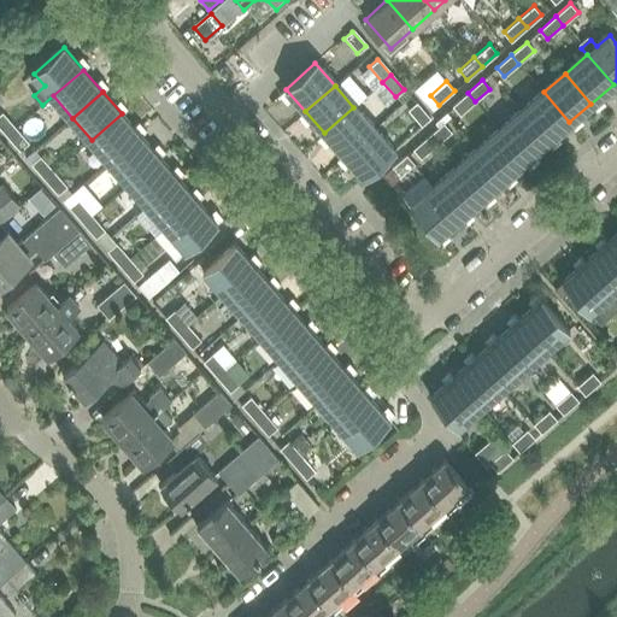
[(544,92),(521,111),(547,141),(569,122),(544,92)]
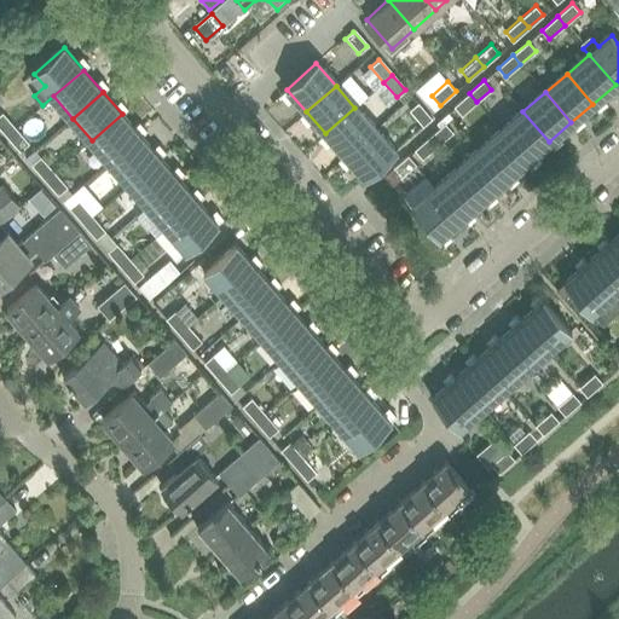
[(476,102),(469,93),(453,106),(462,115),(476,102)]
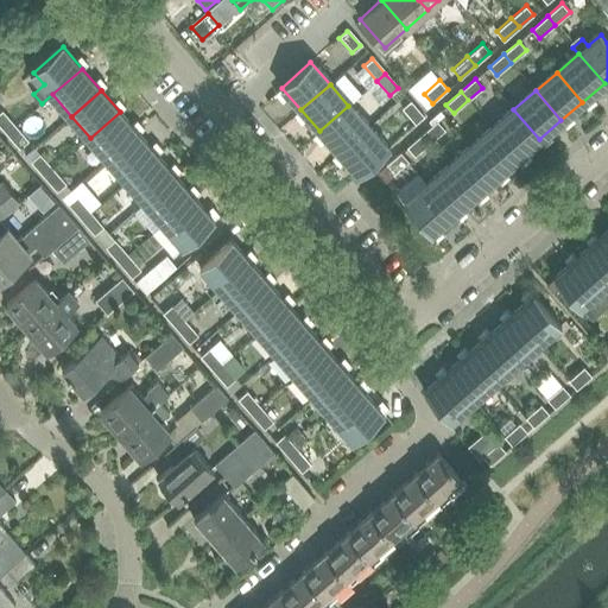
[(400,108),(415,125),(423,116),(409,101),(400,108)]
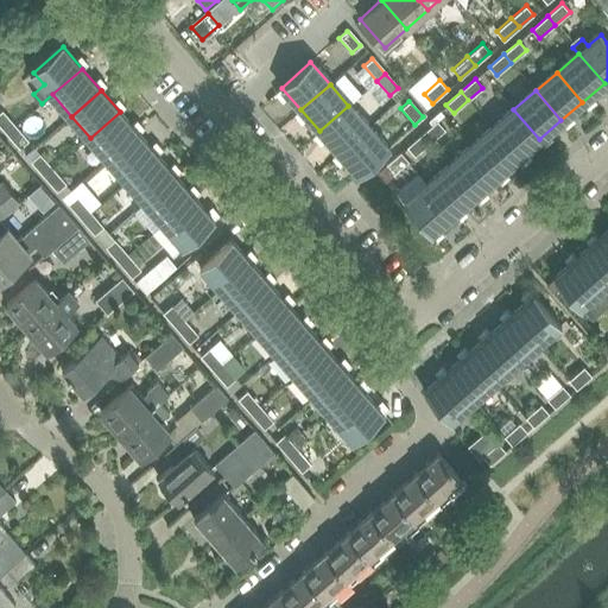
[(320,131),(339,152),(367,127),(348,106),(320,131)]
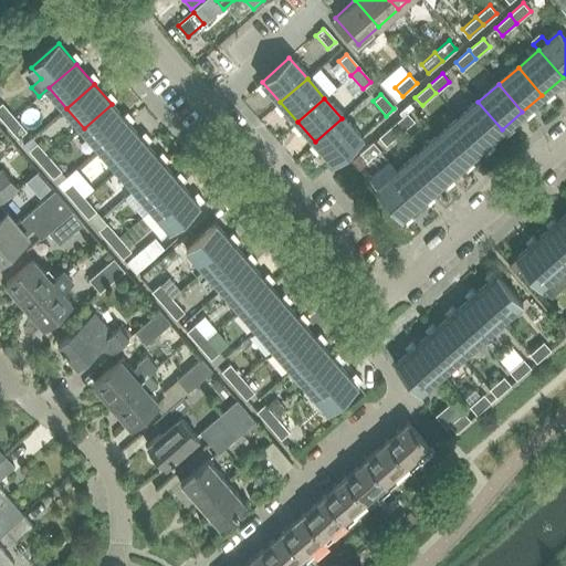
[(478,102),(458,119),(482,147),(502,129),(478,102)]
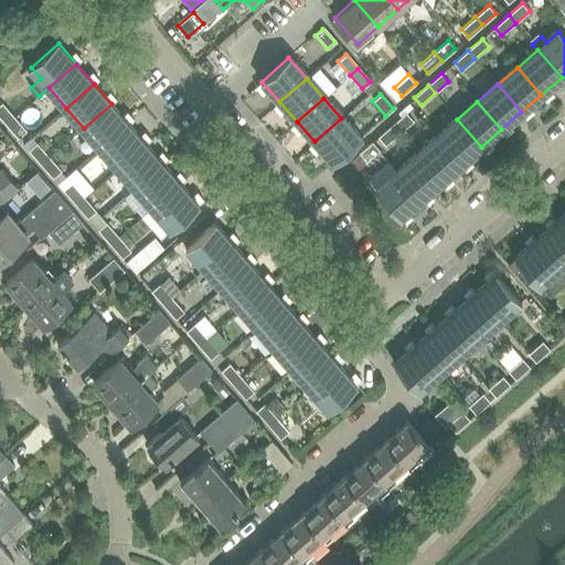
[(0,104),(0,119),(4,125),(13,117),(1,104),(0,104)]
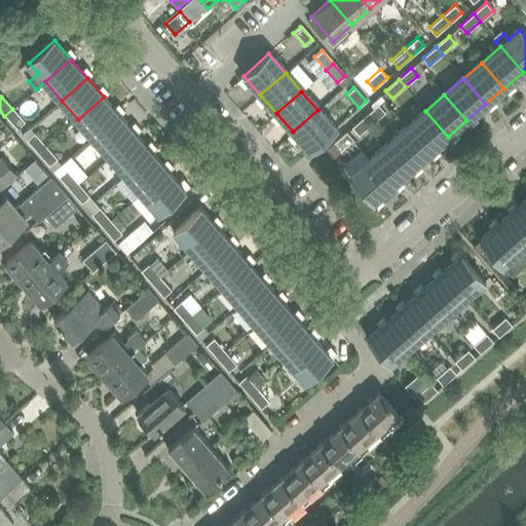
[(78,119),(94,138),(119,115),(104,97),(78,119)]
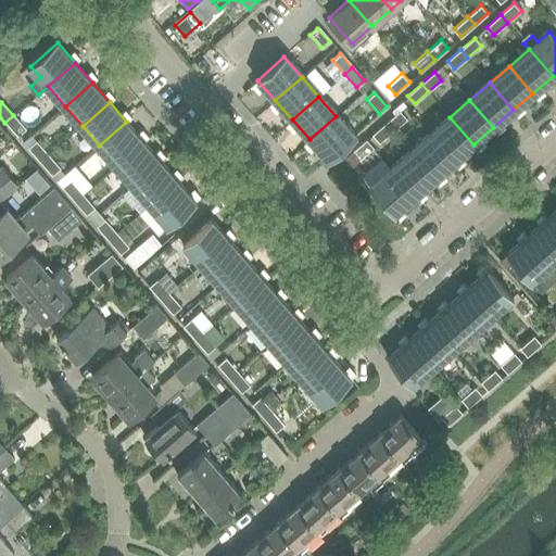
[(400,111),(387,123),(393,130),(406,118),(400,111)]
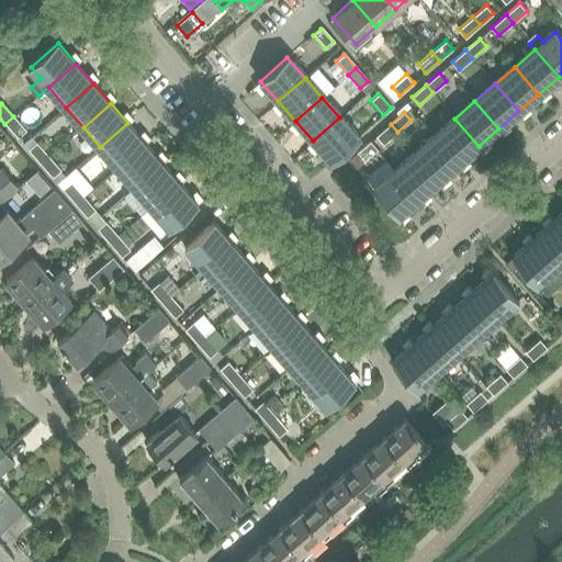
[(13,116),(4,124),(17,137),(25,131),(13,116)]
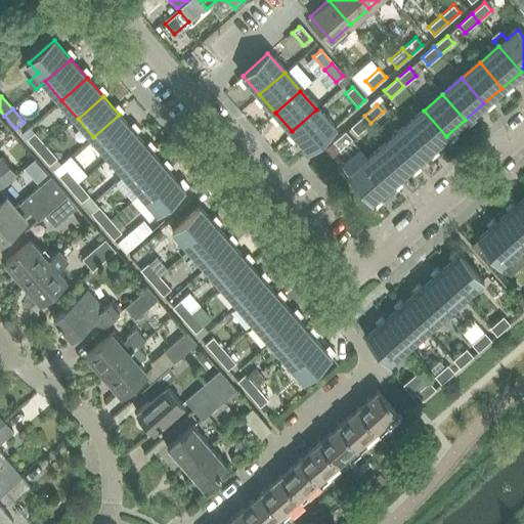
[(316,110),(292,131),(309,150),(333,128),(316,110)]
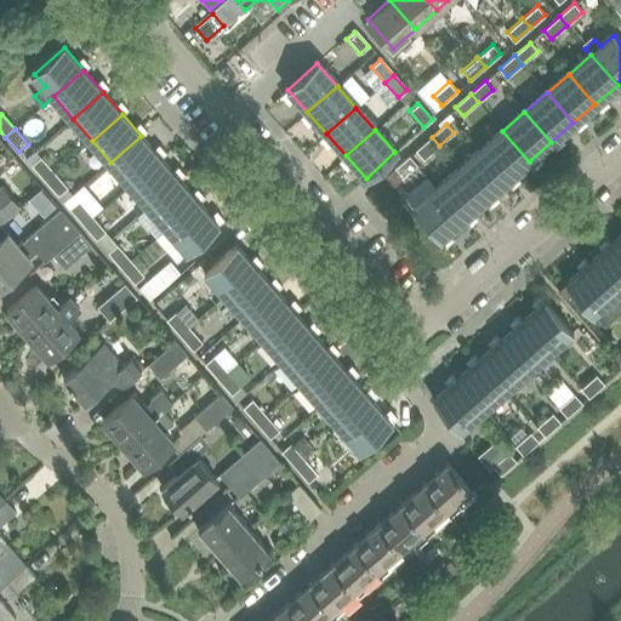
[(502,131),(480,149),(507,180),(529,161),(502,131)]
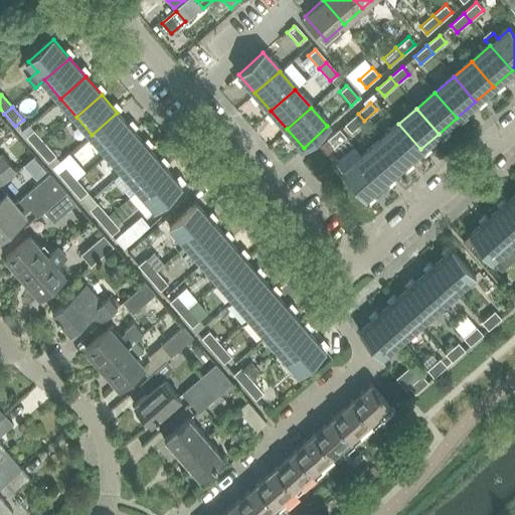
[(92,135),(108,153),(133,131),(117,113),(92,135)]
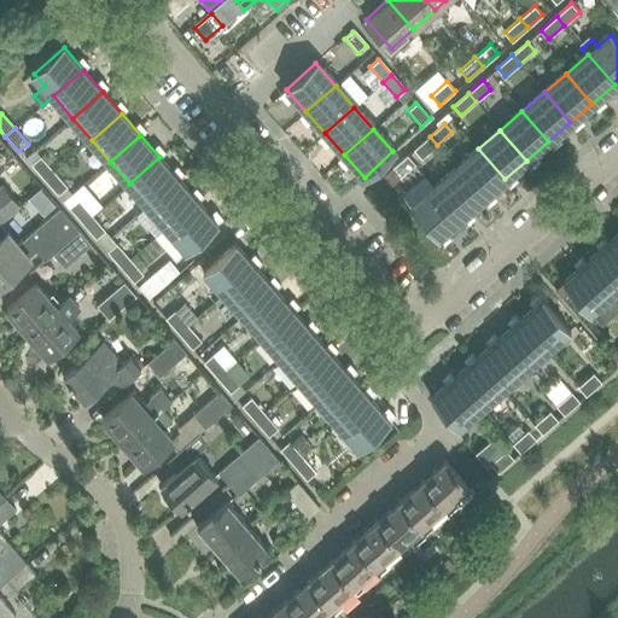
[(437,145),(430,136),(414,149),(423,158),(437,145)]
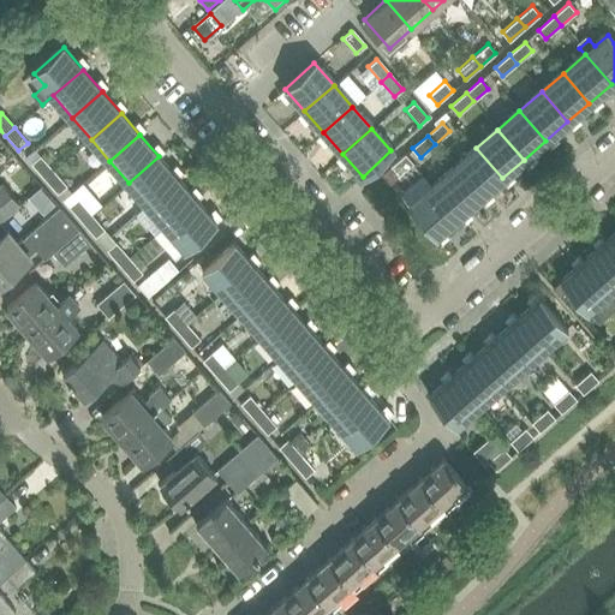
[(476,148),(454,167),(481,197),(502,178),(476,148)]
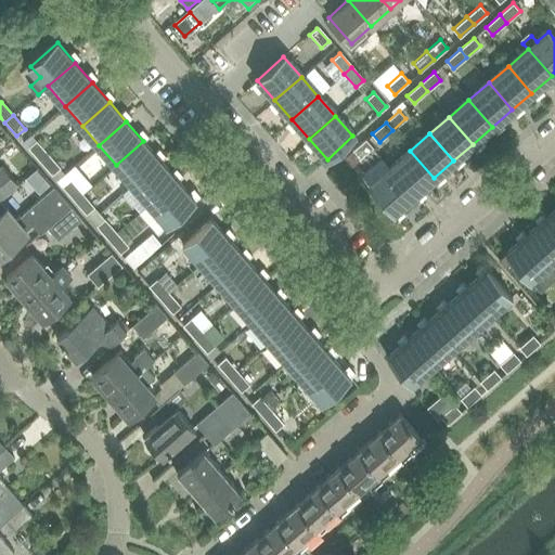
[(351,152),(359,159),(373,147),(365,140),(351,152)]
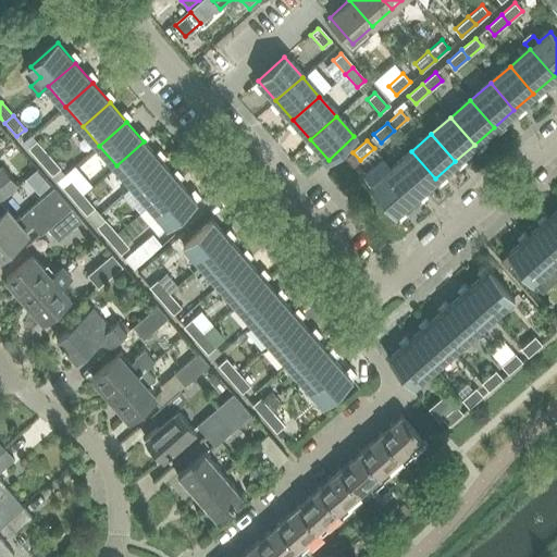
[(26,148),(38,162),(47,155),(35,141),(26,148)]
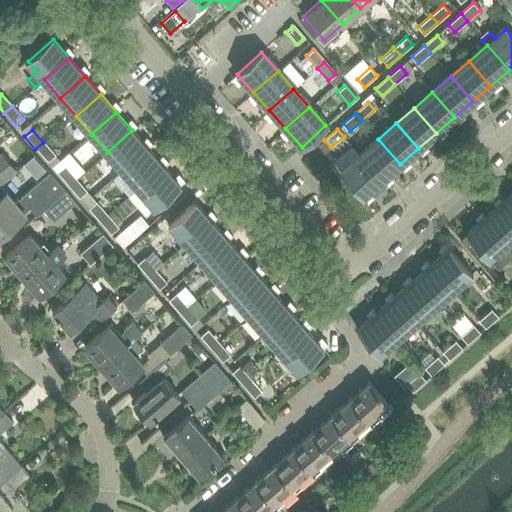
[(132,130),(107,152),(123,170),(148,148),(132,130)]
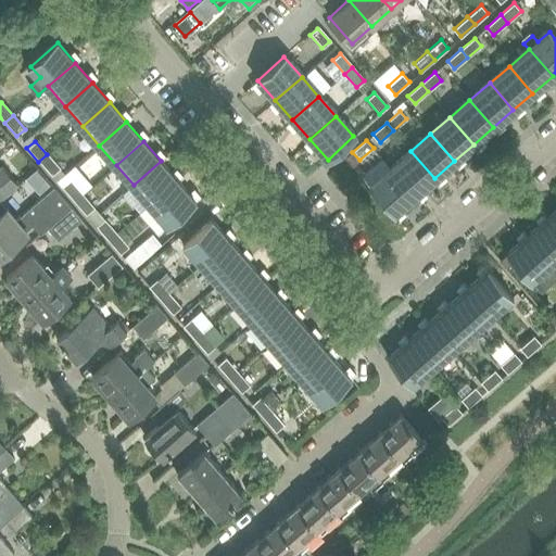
[(411,151),(391,168),(415,196),(434,178),(411,151)]
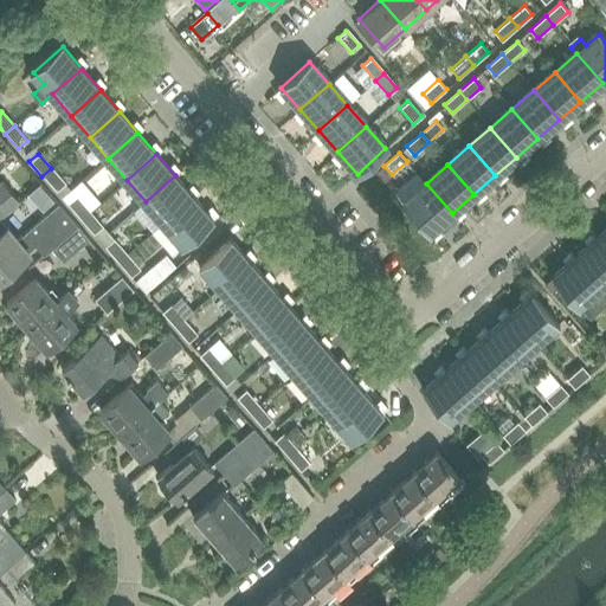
[(51,168),(42,176),(55,191),(64,184),(51,168)]
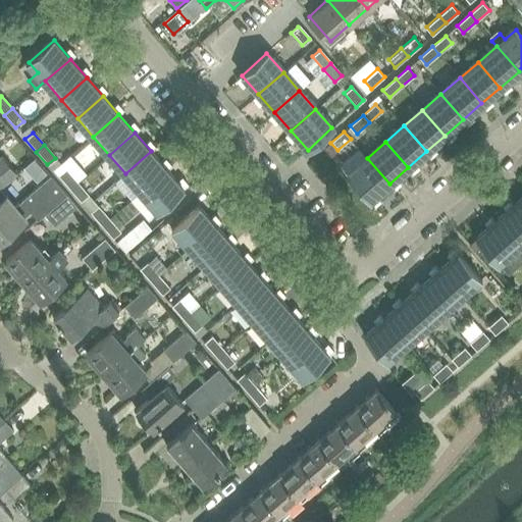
[(151,151),(125,173),(141,192),(166,169),(151,151)]
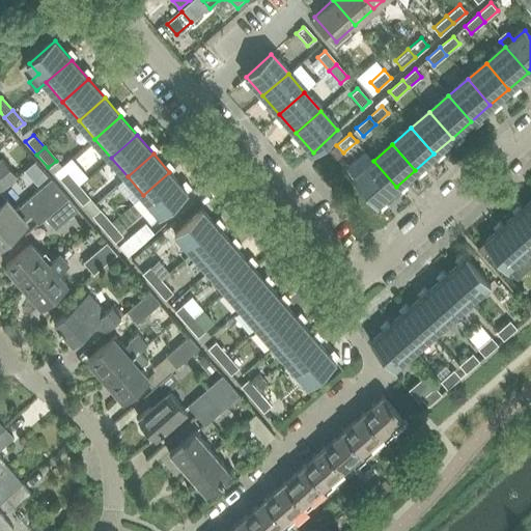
[(0,189),(17,175),(1,158),(0,158),(0,189)]
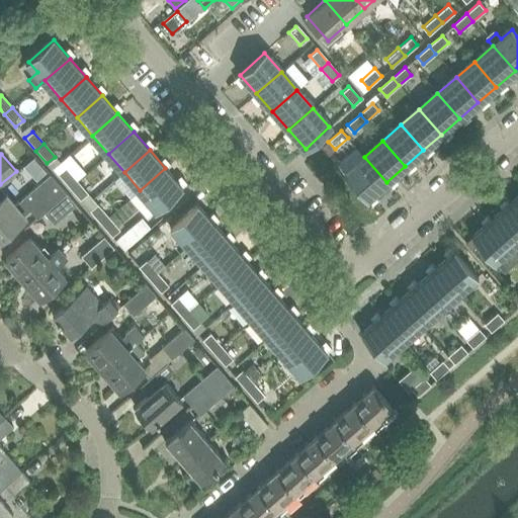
[(386,182),(364,157),(345,173),(367,198),(386,182)]
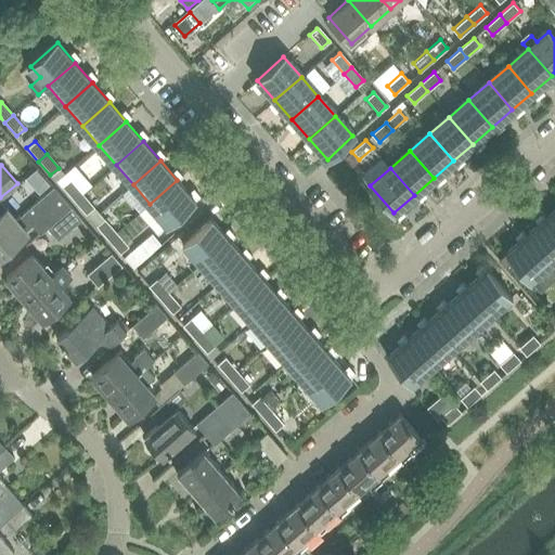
[(61,186),(73,201),(81,193),(69,180),(61,186)]
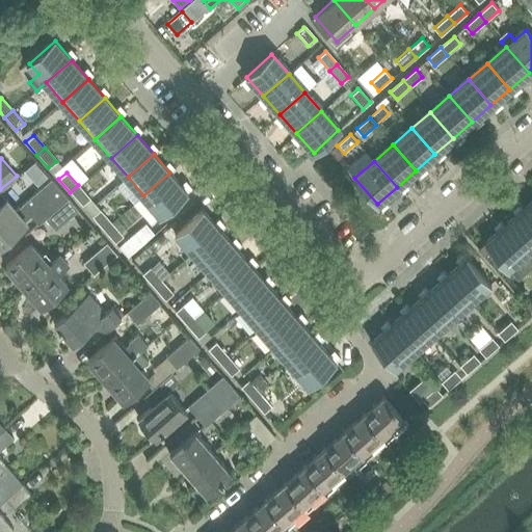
[(169,173),(143,195),(161,214),(186,192),(169,173)]
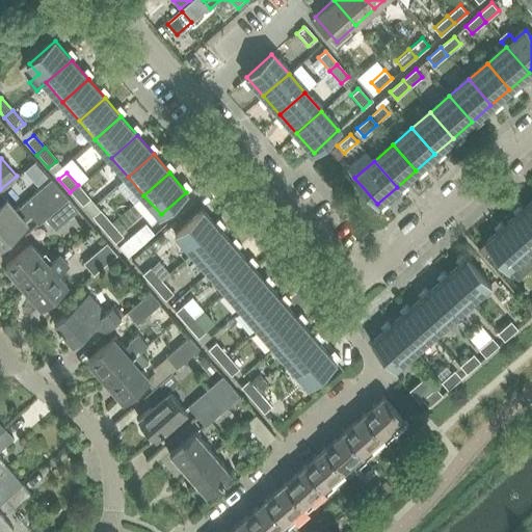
[(45,217),(67,197),(50,179),(16,209),(6,200),(0,204),(0,242),(25,220),(30,215),(37,222),(45,217)]
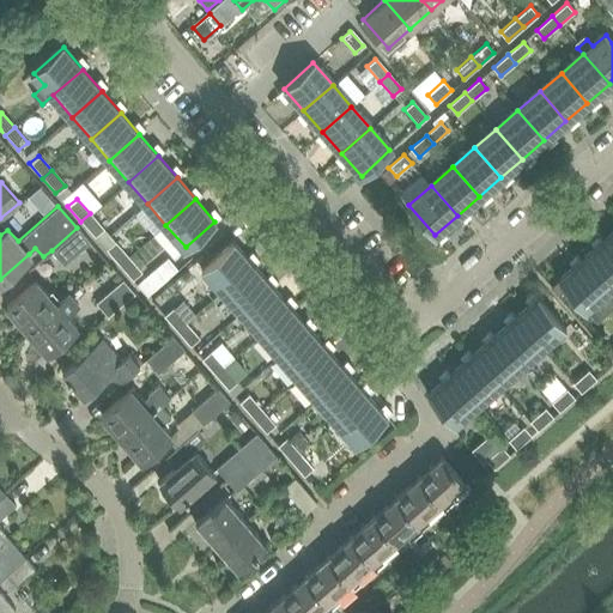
[(90,213),(80,222),(93,237),(103,229),(90,213)]
